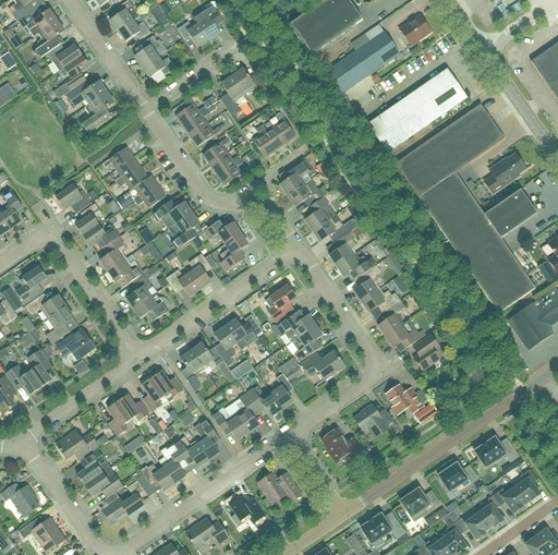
[(14,0),(15,1),(12,4),(15,10),(11,12),(16,20),(17,20),(34,9),(28,1),(29,0),(14,0)]
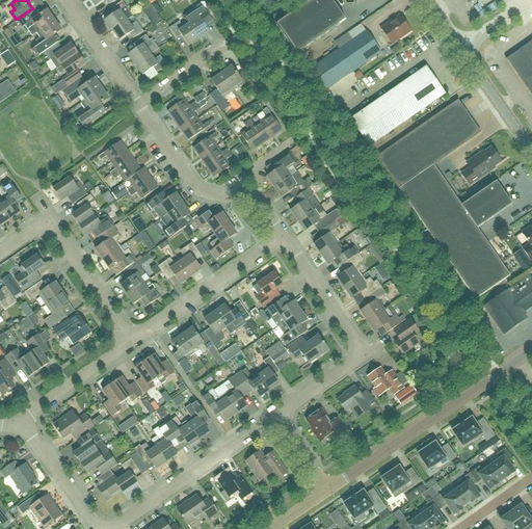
[(132,14),(123,0),(120,0),(111,5),(115,10),(105,18),(111,28),(126,18),(132,14)]
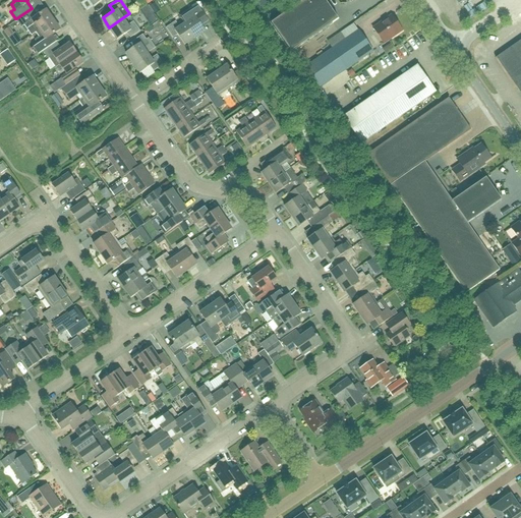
[(160,7),(155,0),(149,3),(155,11),(160,7)]
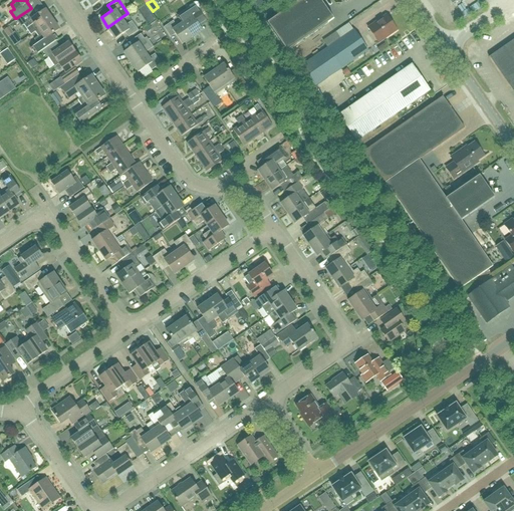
[(297,0),(267,21),(287,49),(333,17),(321,0),(297,0)]
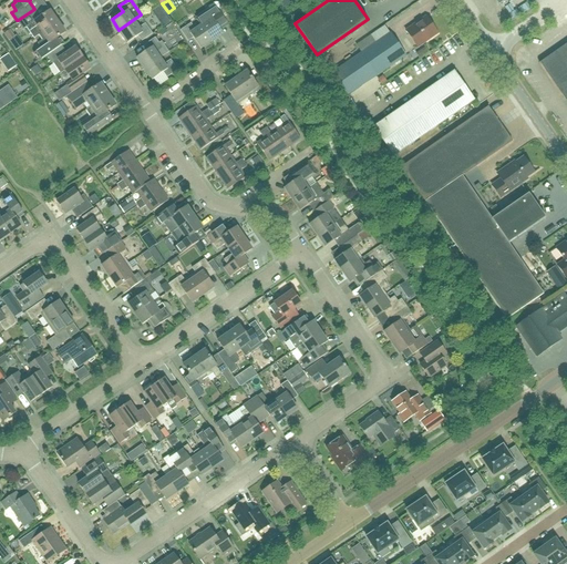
[(195,16),(200,23),(212,39),(223,31),(220,28),(228,22),(215,2),(195,16)]
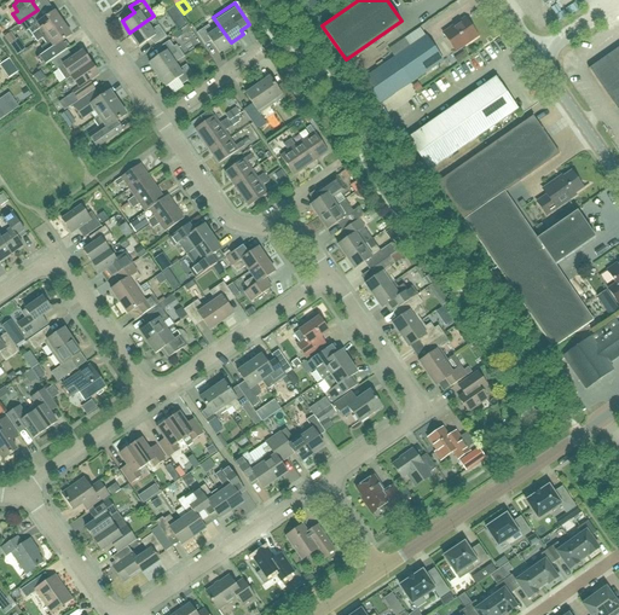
[(36,39),(42,35),(63,21),(55,9),(42,17),(38,10),(19,22),(24,30),(29,27),(33,33),(36,39)]
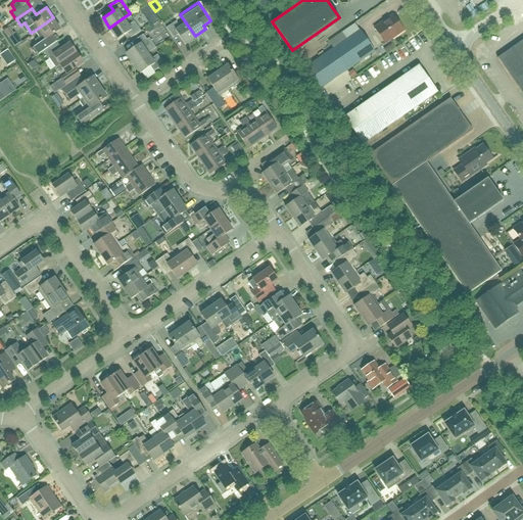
[(384,41),(402,29),(392,13),(374,27),(384,41)]
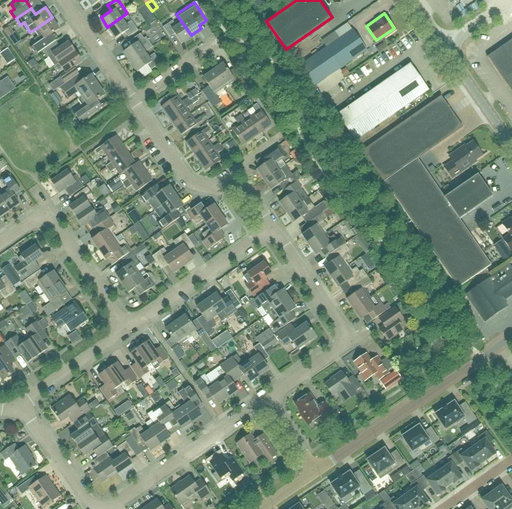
[(39,50),(42,48),(53,41),(58,37),(53,31),(59,27),(52,17),(35,29),(38,34),(34,37),(37,41),(30,46),(35,53),(39,50)]
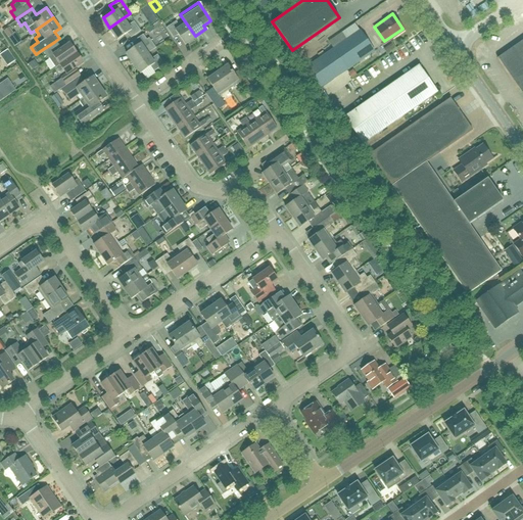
[(124,17),(109,28),(116,38),(127,31),(131,36),(140,29),(134,19),(128,24),(124,17)]
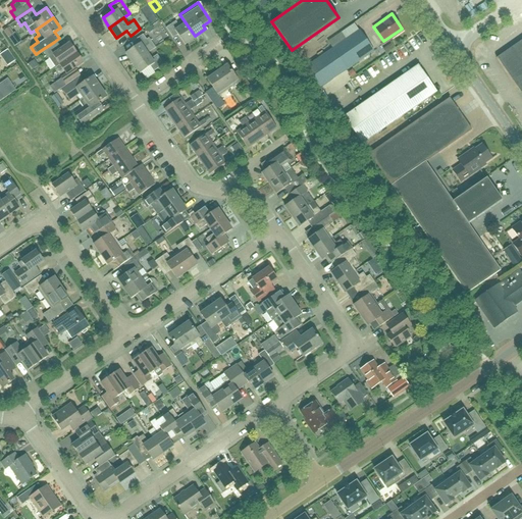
[(195,36),(185,21),(179,24),(175,18),(166,26),(172,36),(177,33),(185,43),(195,36)]
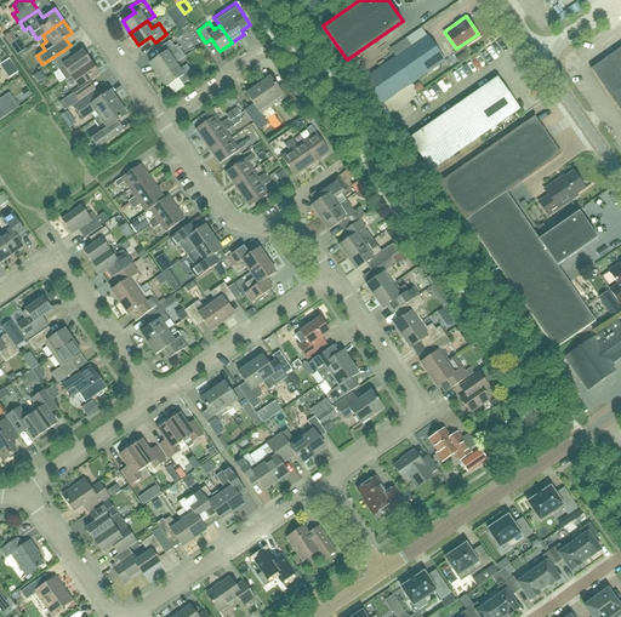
[(426,33),(394,55),(411,80),(444,58),(427,33),(426,33)]
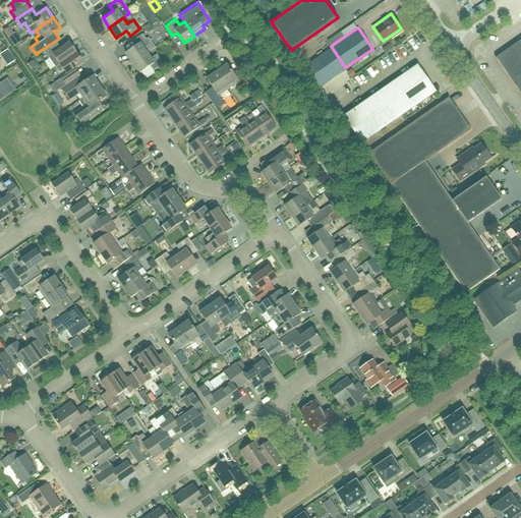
[(132,61),(147,51),(156,45),(149,36),(146,38),(142,32),(132,39),(135,44),(125,51),(132,61)]
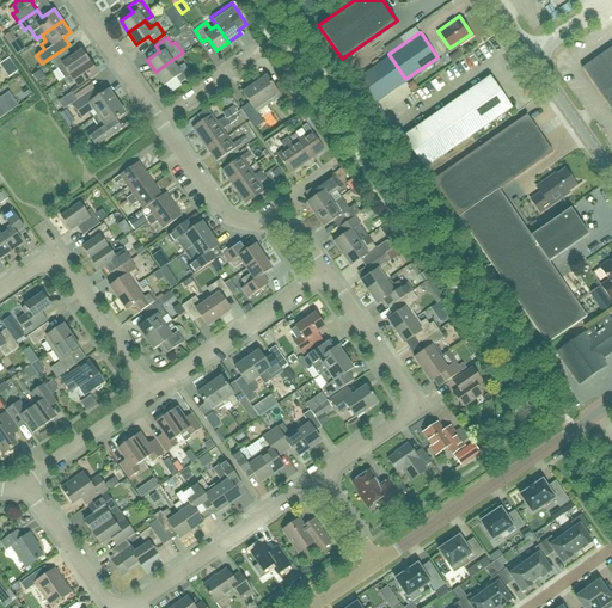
[(611,44),(582,66),(611,108),(611,44)]
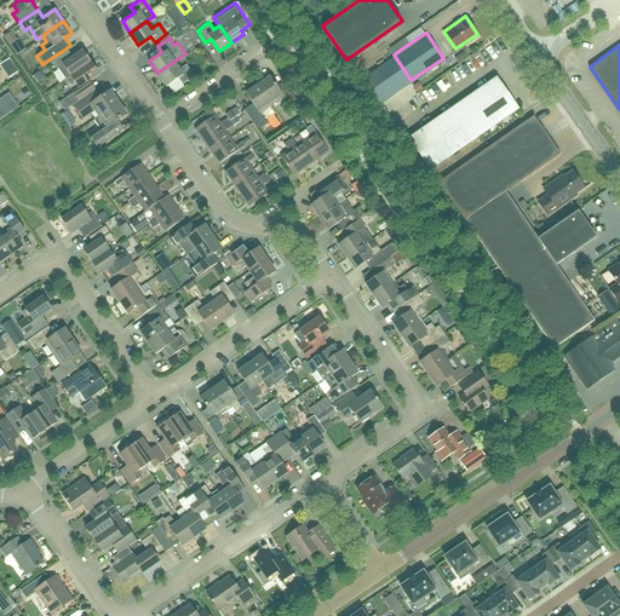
[(70,74),(91,61),(82,49),(70,57),(64,50),(51,58),(57,67),(65,78),(72,75),(70,74)]
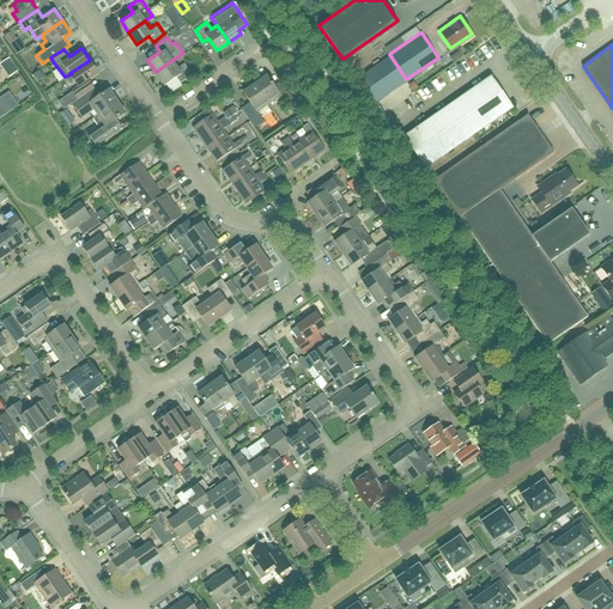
[(378,99),(406,79),(389,55),(362,74),(378,99)]
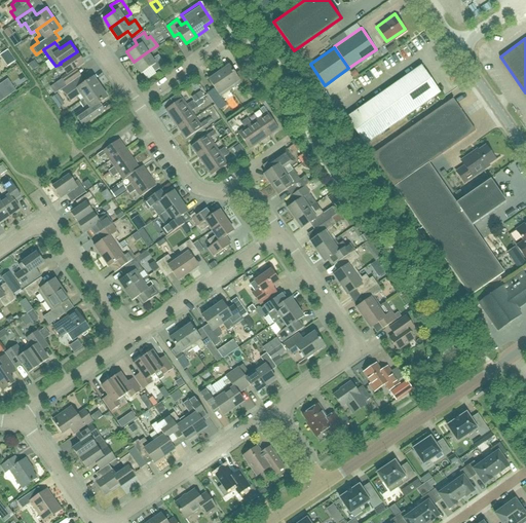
[(62,77),(67,83),(78,75),(80,74),(75,67),(84,62),(77,51),(60,63),(61,64),(67,73),(62,77)]
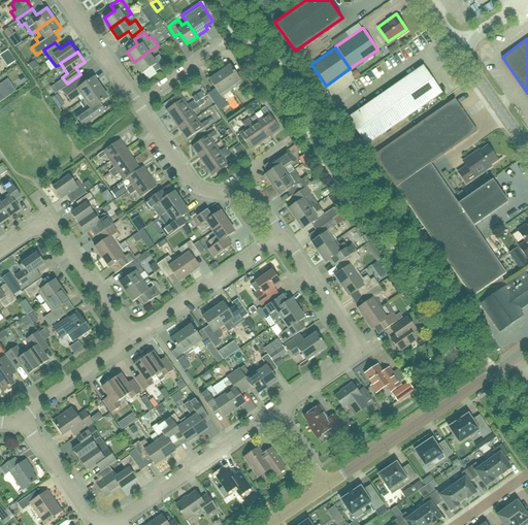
[(149,52),(134,62),(141,72),(152,65),(155,70),(165,63),(159,53),(153,57),(149,52)]
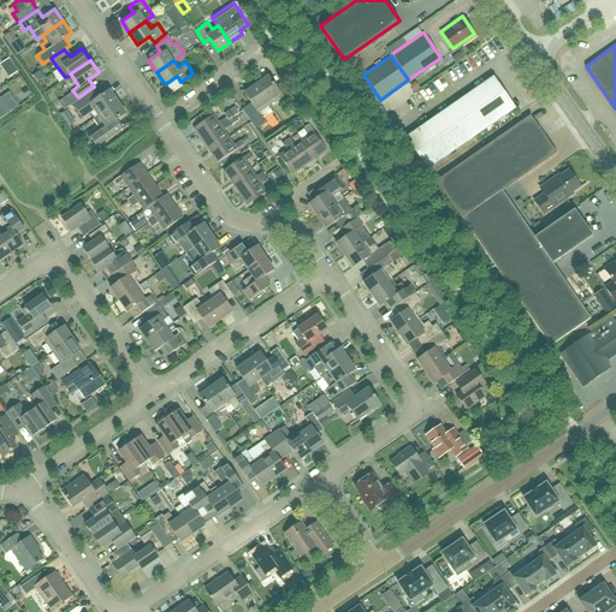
[(256,83),(270,102),(282,94),(289,105),(296,100),(282,79),(274,84),(268,75),(256,83)]
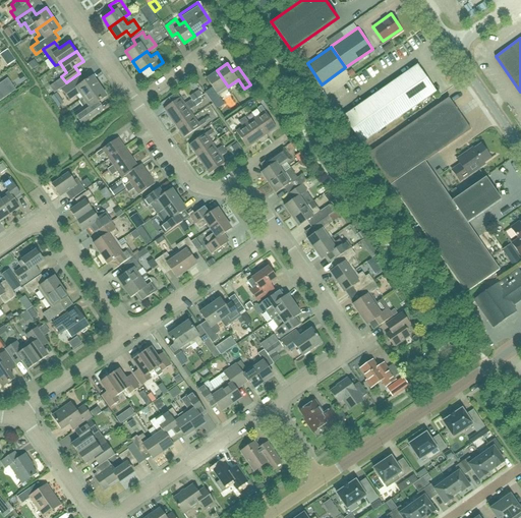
[(361,141),(436,90),(417,63),(343,115),(361,141)]
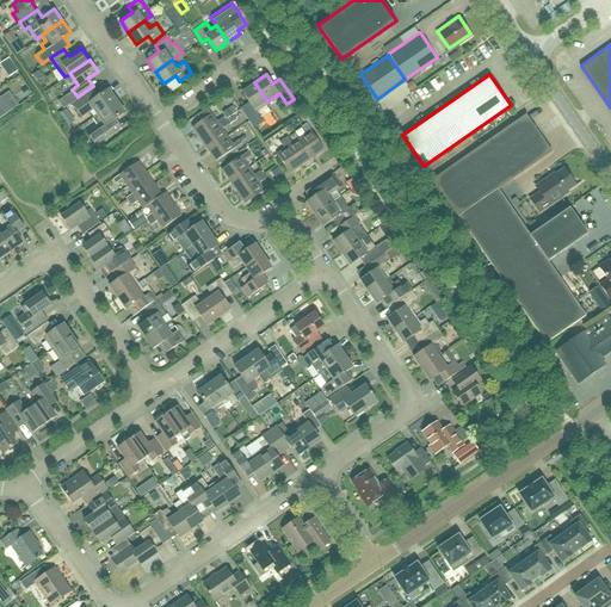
[(255,110),(267,101),(254,82),(242,90),(250,100),(240,106),(254,127),(263,119),(255,110)]
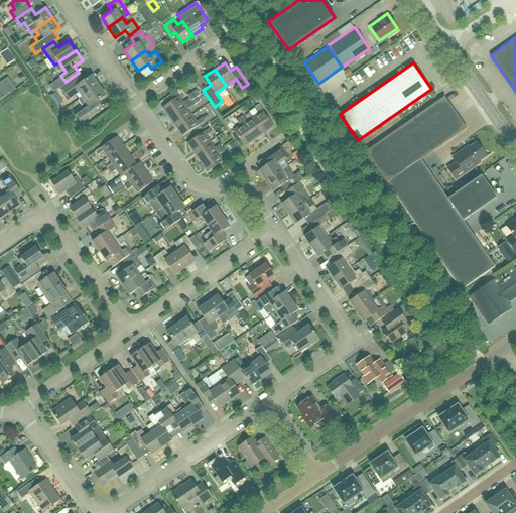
[(79,90),(82,95),(99,84),(92,74),(84,80),(79,73),(77,74),(66,82),(60,86),(69,97),(79,90)]
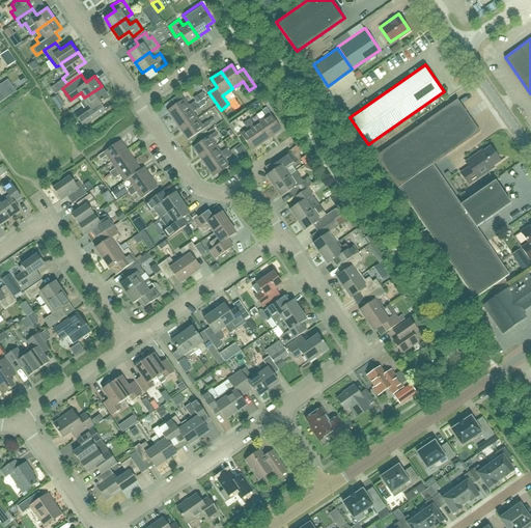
[(0,100),(10,92),(2,81),(0,82),(0,100)]
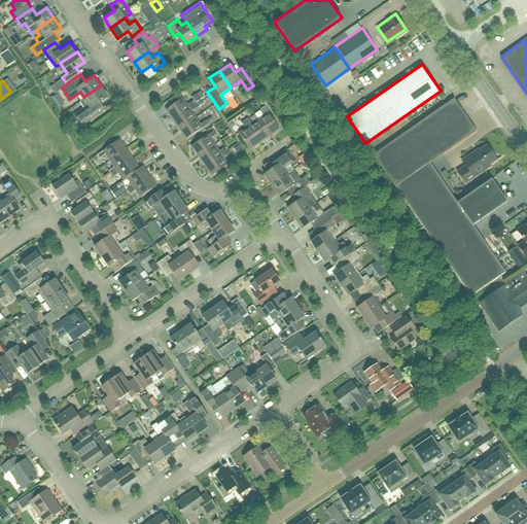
[(83,97),(79,100),(83,106),(75,112),(82,123),(104,108),(99,101),(107,96),(101,85),(83,97)]
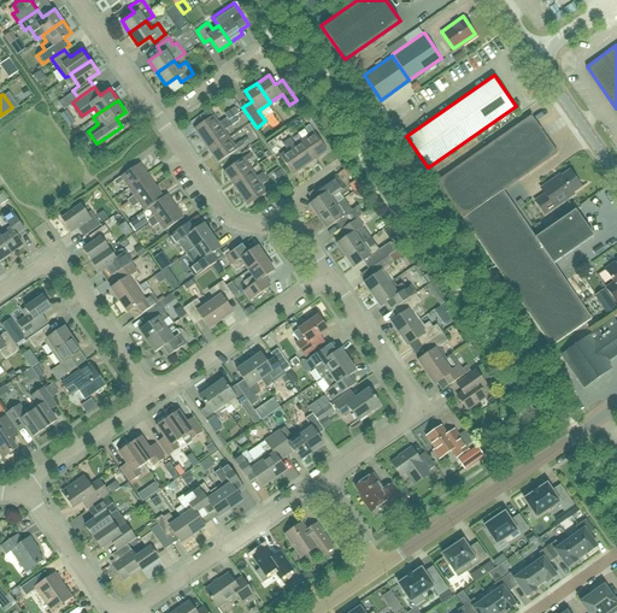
[(229,119),(236,113),(240,111),(235,105),(224,112),(229,119)]
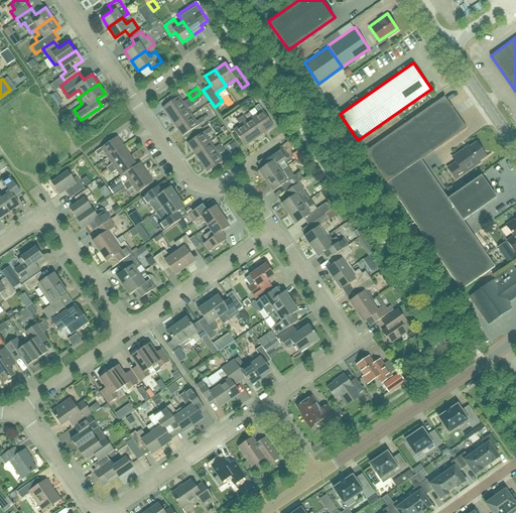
[(168,115),(190,100),(188,97),(182,101),(178,94),(162,106),(168,115)]
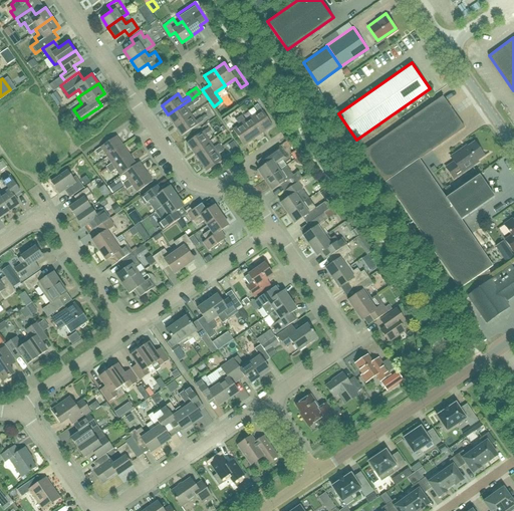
[(445,195),(419,157),(464,125),(442,94),(363,150),(459,287),(493,264),(460,217),(445,195)]
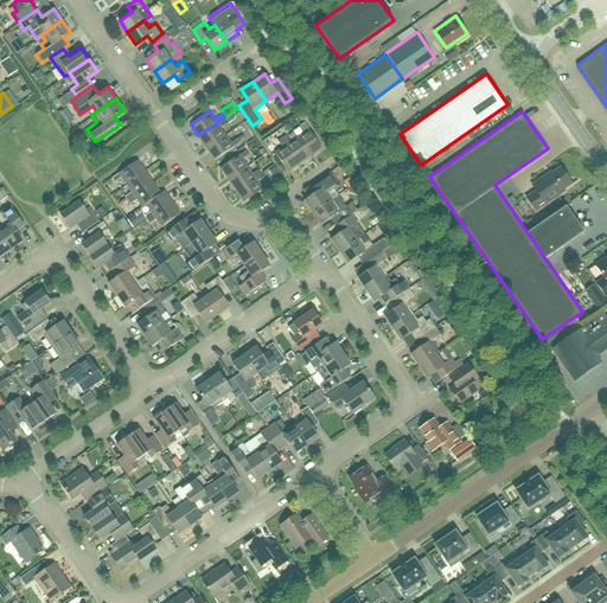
[(206,147),(225,134),(221,126),(227,121),(224,117),(198,135),(206,147)]
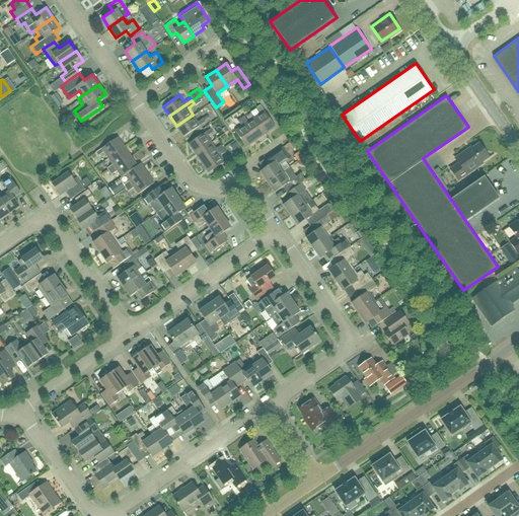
[(254,116),(266,132),(275,125),(264,108),(260,103),(256,105),(261,112),(254,116)]
